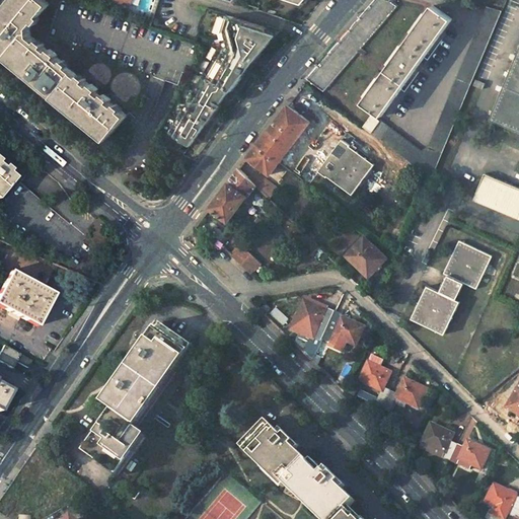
[(51,2),(49,0),(16,0),(0,19),(0,44),(2,46),(44,80),(74,105),(74,106),(83,115),(92,123),(93,121),(109,136),(128,115),(31,33),(31,25),(51,2)]
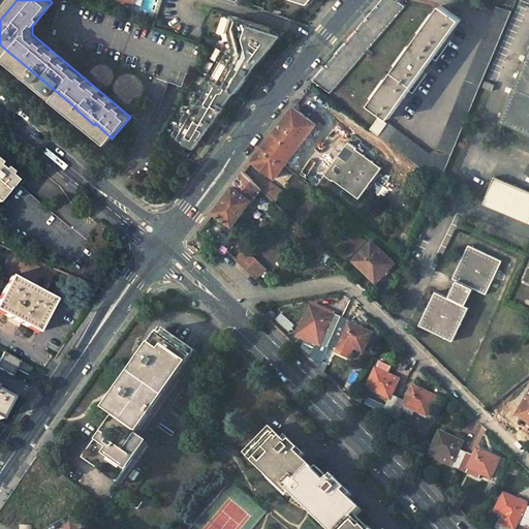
[(331,91),(404,5),(397,0),(383,0),(377,9),(367,21),(356,33),(346,45),(336,57),(325,69),(315,82),(329,93),(331,91)]
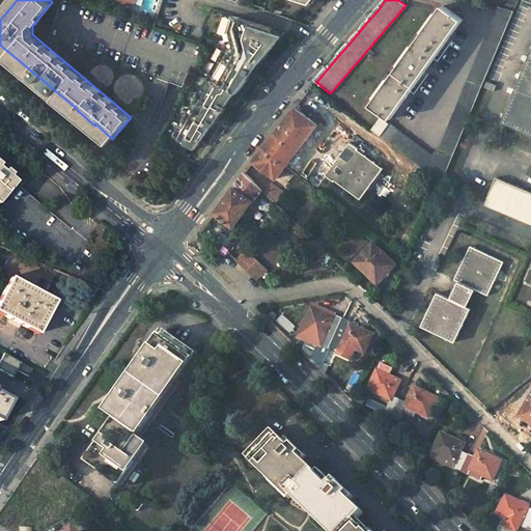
[(463,19),(444,5),(372,104),(391,117),(463,19)]
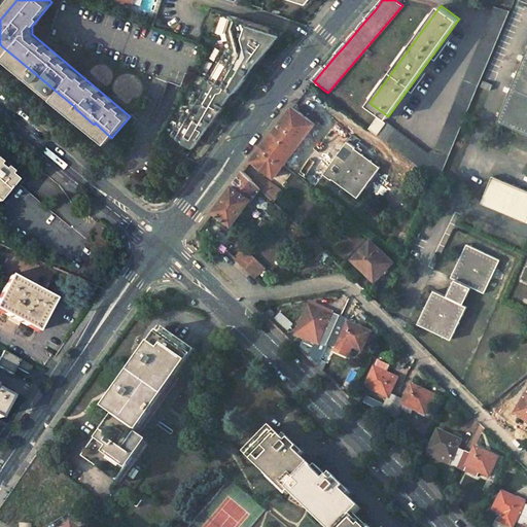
[(387,123),(378,135),(434,177),(438,180),(479,85),(510,10),(495,5),(436,147),(428,152),(387,123)]
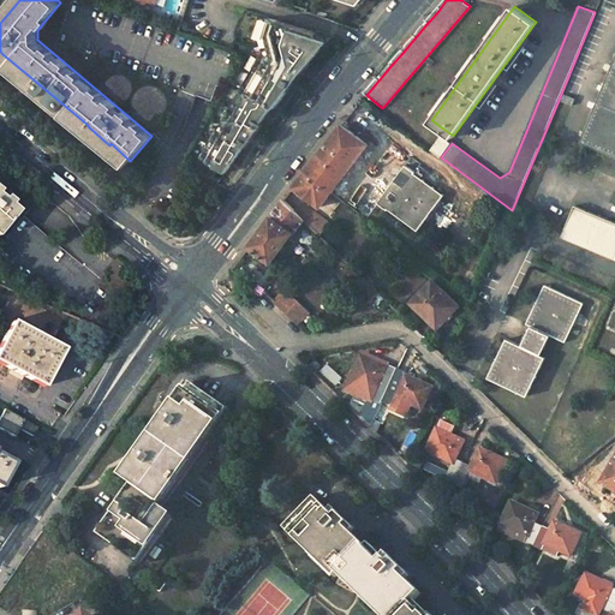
[(240,88),(274,105),(276,106),(290,90),(288,89),(299,72),(302,73),(303,71),(323,47),(318,31),(245,7),(243,13),(239,17),(237,22),(236,24),(234,28),(234,31),(236,37),(231,48),(238,52),(244,58),(256,61),(240,88)]
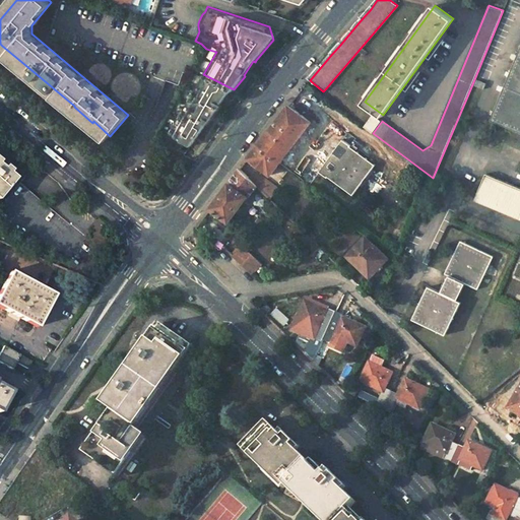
[(491,121),(517,132),(519,132),(519,47),(501,95),(491,121)]
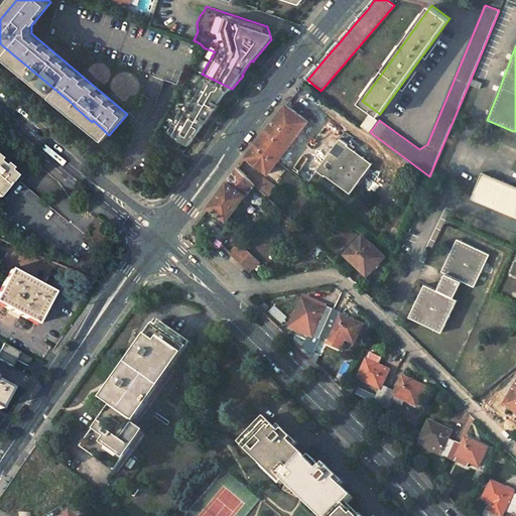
[(230,88),(202,74),(168,132),(190,143),(206,122),(207,122),(212,116),(222,103),(220,102),(230,88)]
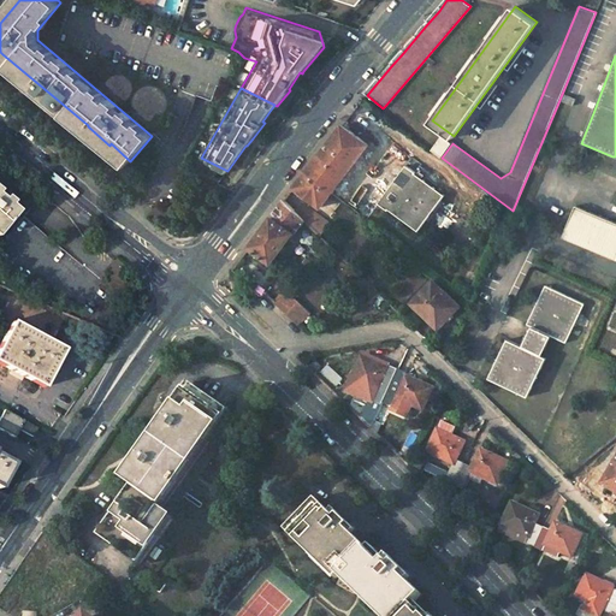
[(576,96),(566,93),(562,101),(573,105),(576,96)]
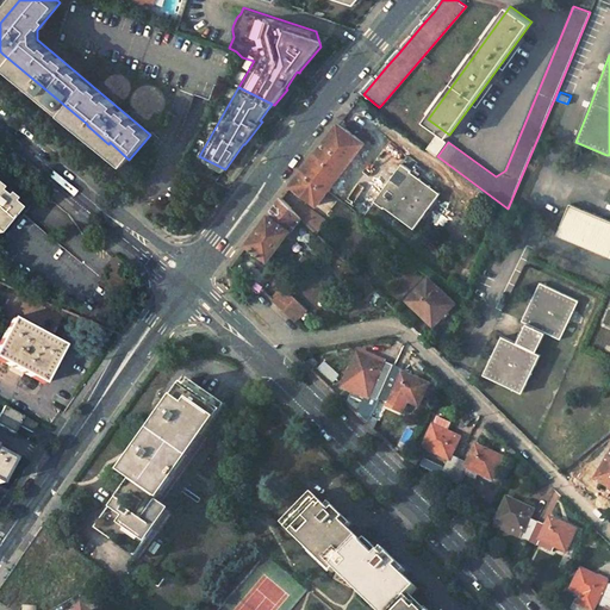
[(428,149),(437,156),(448,142),(439,135),(428,149)]
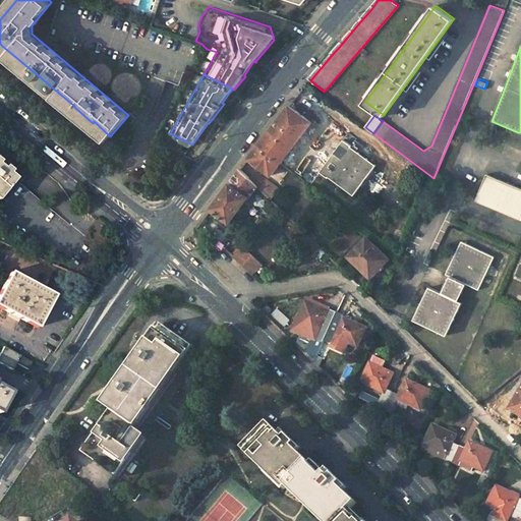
[(319,170),(353,194),(375,163),(342,138),(319,170)]
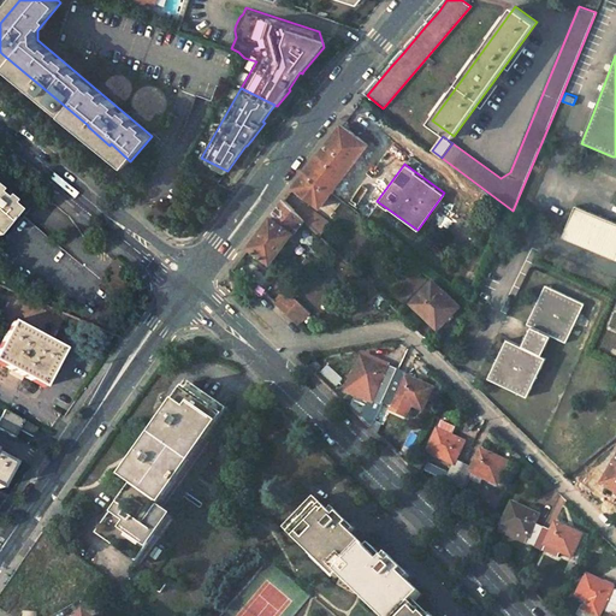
[(296,231),(297,232),(302,226),(317,240),(320,235),(314,229),(296,212),(285,200),(250,248),(272,264),(296,231)]
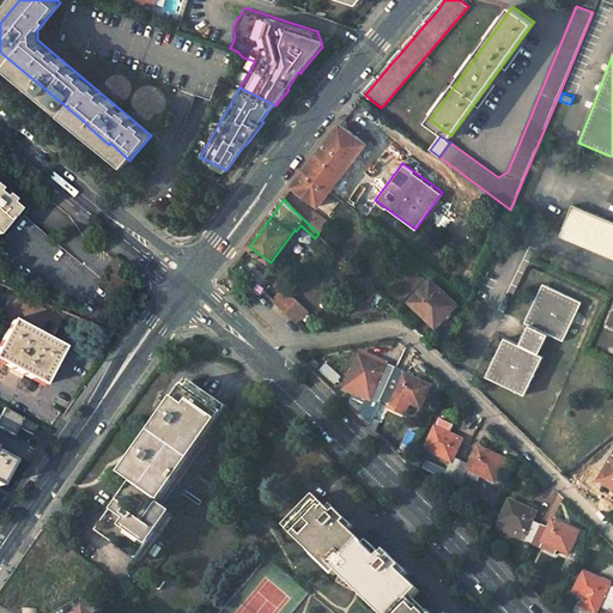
[(0,230),(14,213),(0,200),(0,230)]
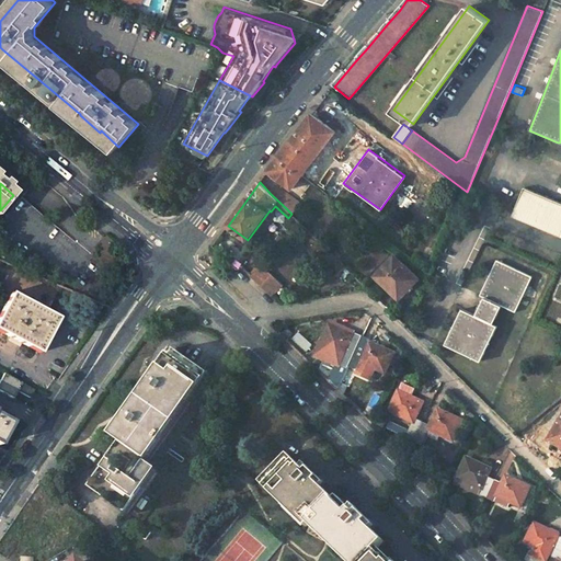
[(518,201),(511,217),(560,237),(560,203),(523,189),(518,201)]
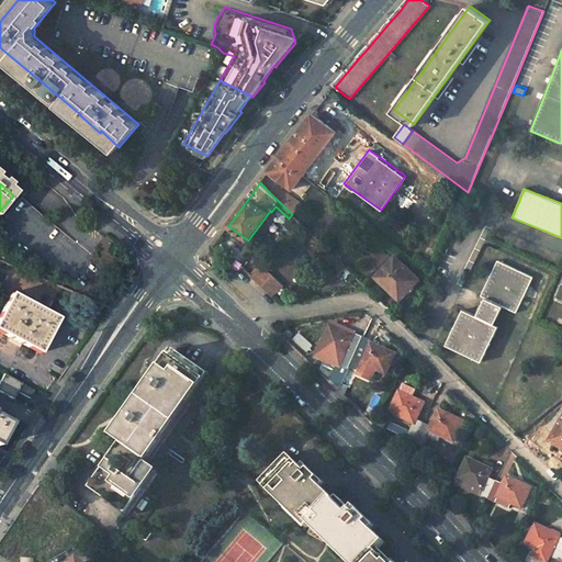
[(396,255),(375,276),(401,300),(420,278),(396,255)]
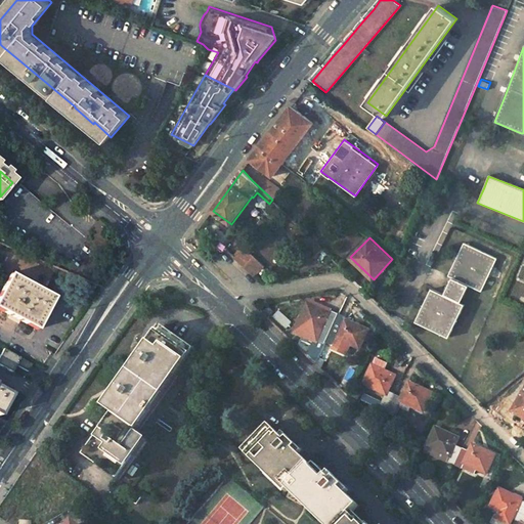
[(433,289),(418,322),(450,339),(466,305),(462,303),(470,287),(482,293),(497,259),(465,243),(449,276),(449,277),(453,279),(446,295),(433,289)]
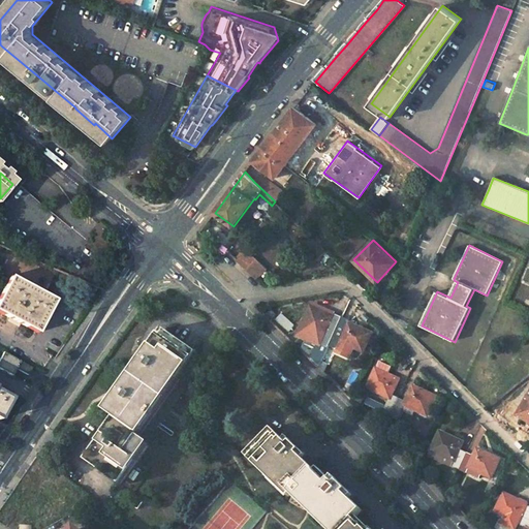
[(234,259),(258,280),(269,268),(244,247),(234,259)]
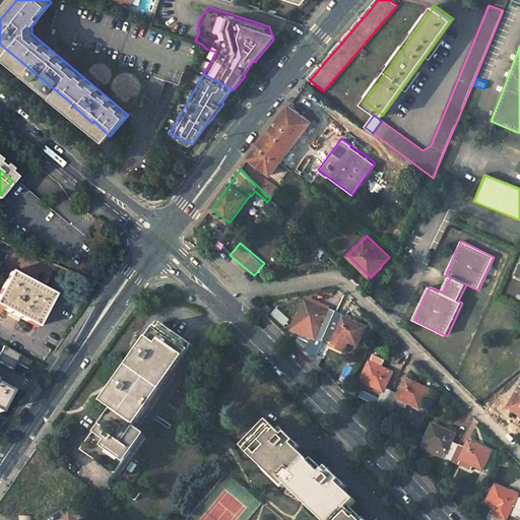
[(403,248),(398,244),(394,249),(401,254),(402,251),(403,248)]
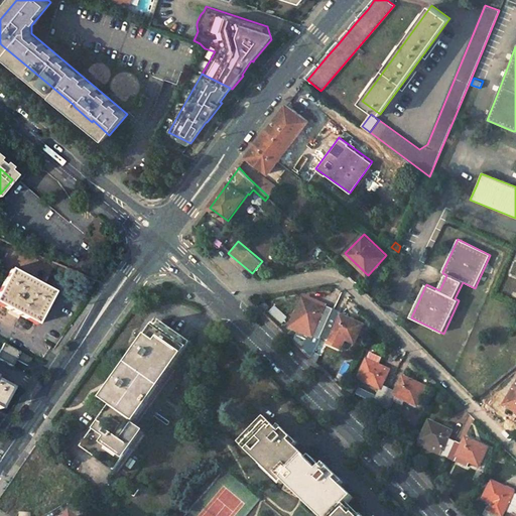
[(0,304),(14,311),(35,323),(51,291),(9,269),(0,286),(0,304)]
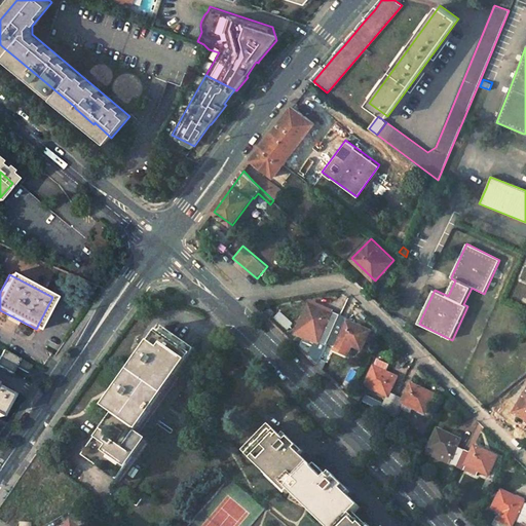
[(301,324),(325,334),(331,337),(337,323),(332,321),(334,315),(309,305),(301,324)]
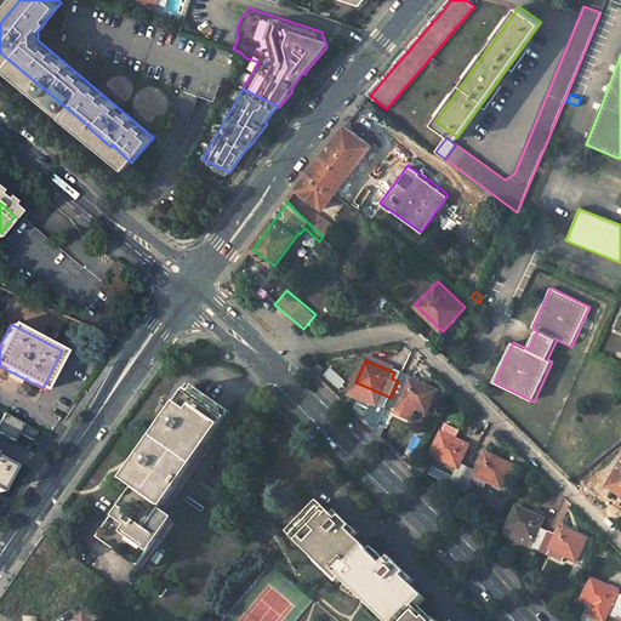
[(398,381),(391,398),(427,414),(437,391),(408,379),(404,385),(398,381)]
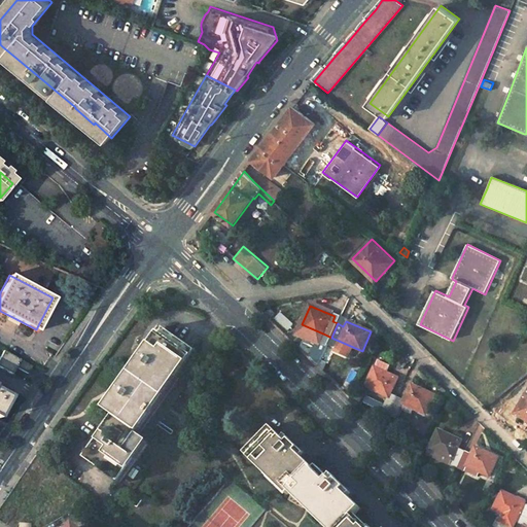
[(118,407),(176,329),(173,326),(115,405),(118,407)]
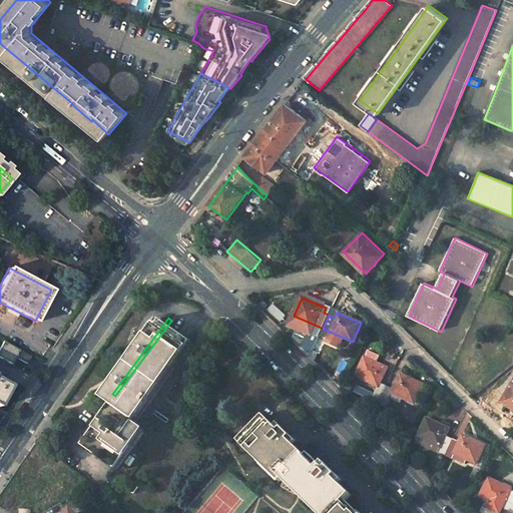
[(171,321),(115,396),(121,400),(125,403),(92,447),(119,466),(147,429),(140,423),(137,421),(197,340),(171,321)]
